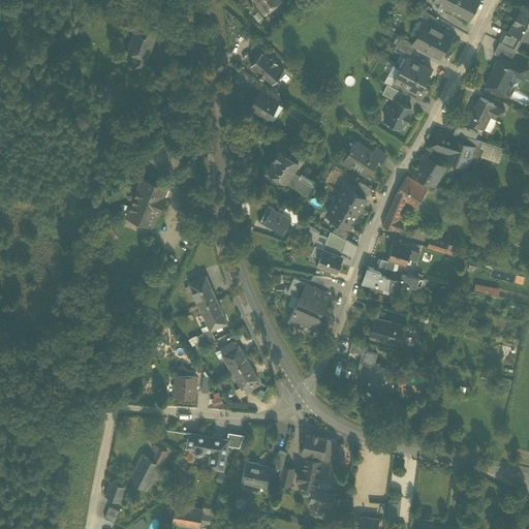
[(254,0),(265,13),(282,0),(281,0),(254,0)]
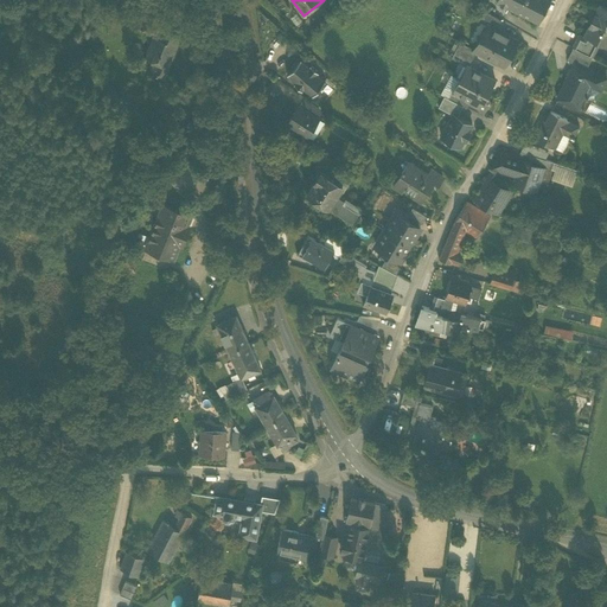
[(496,0),(497,1),(516,11),(521,0),(496,0)]
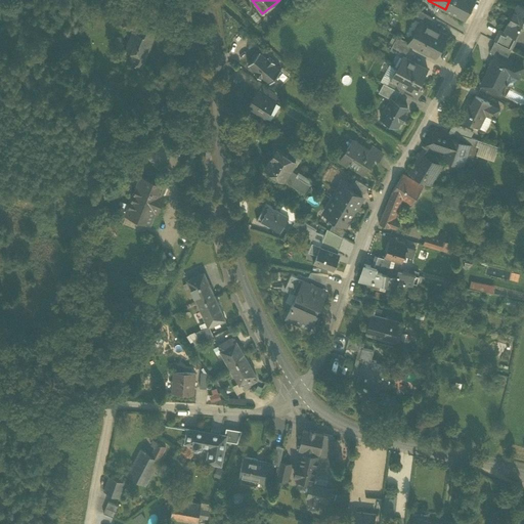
[(449,0),(445,9),(465,19),(474,0),(449,0)]
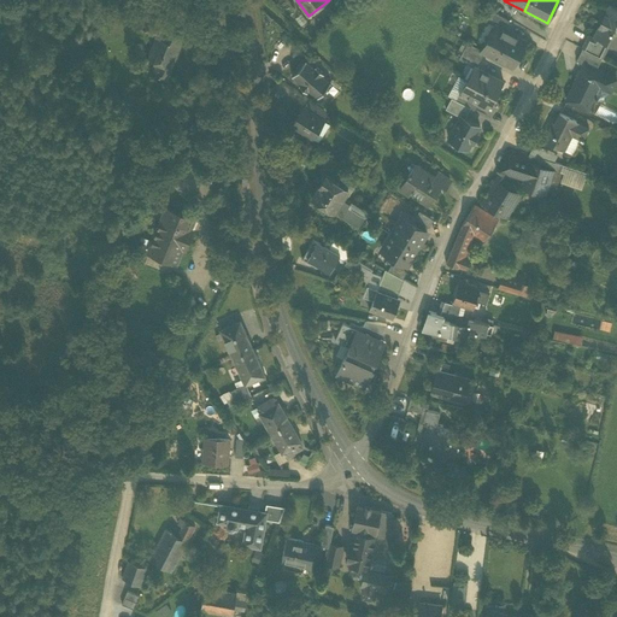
[(610,42),(616,46),(616,45),(615,43),(616,39),(616,9),(610,5),(594,35),(597,36),(610,42)]
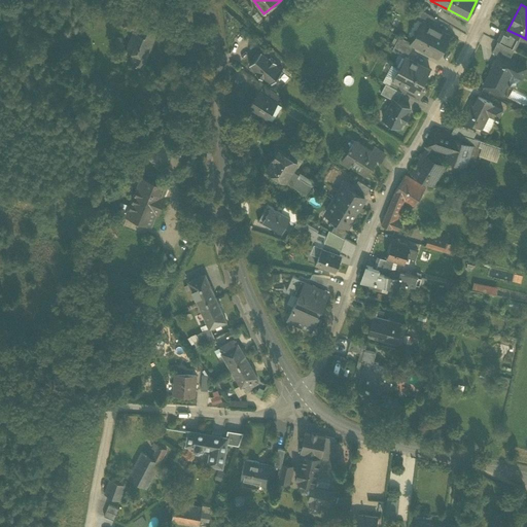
[(423,22),(430,26),(434,18),(420,9),(416,19),(423,22)]
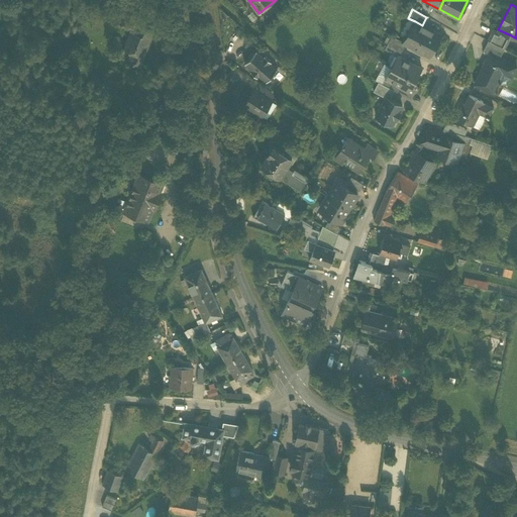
[(406,43),(428,56),(440,34),(422,25),(415,21),(404,42),(406,43)]
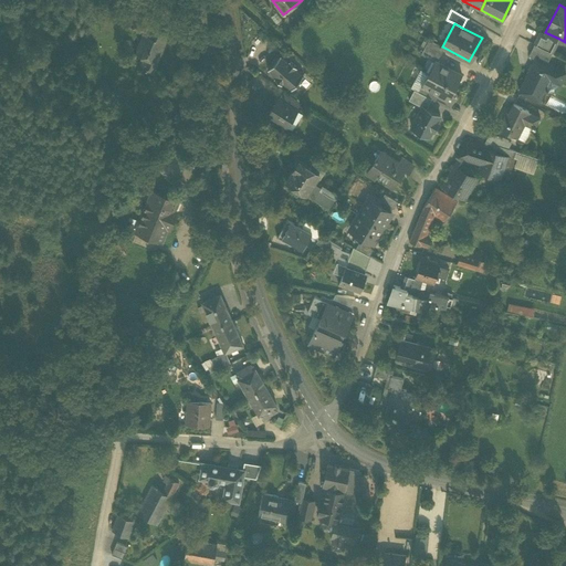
[(138,69),(153,74),(168,33),(155,28),(152,37),(144,33),(135,55),(143,58),(144,59),(143,62),(142,61),(138,69)]
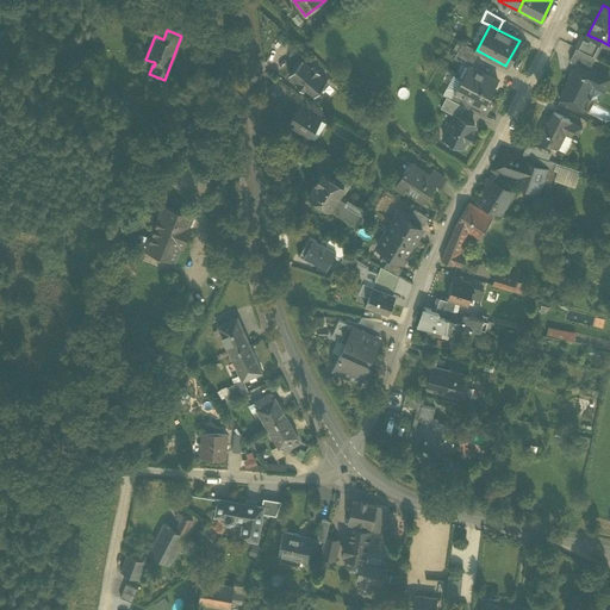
[(582,36),(576,48),(595,57),(603,42),(590,36),(589,39),(582,36)]
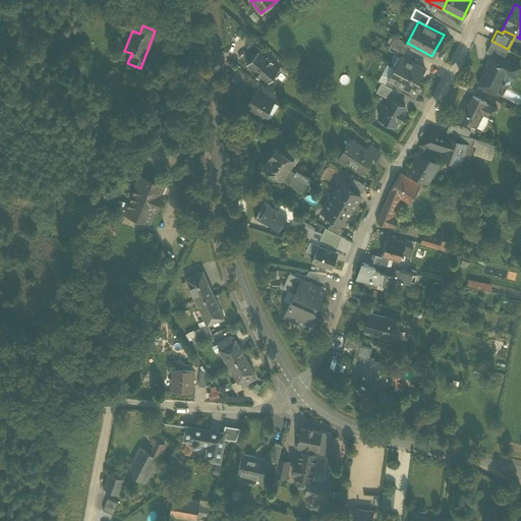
[(395,36),(391,43),(388,50),(400,56),(402,57),(405,51),(409,44),(407,43),(395,36)]
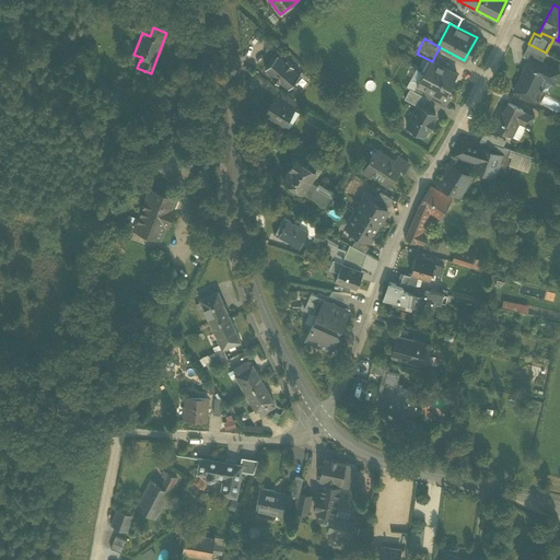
[(541,62),(546,53),(528,44),(523,55),(529,58),(531,57),(541,62)]
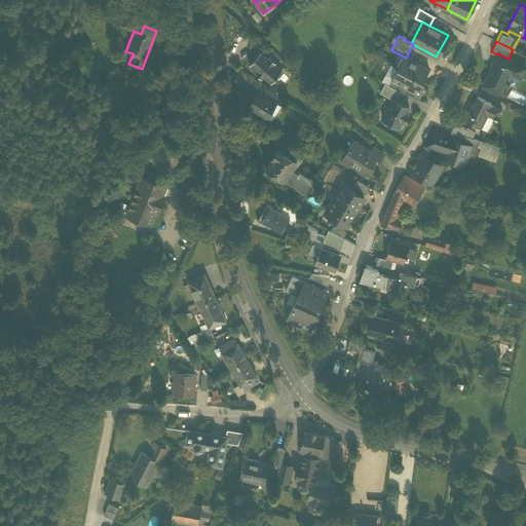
[(263,76),(270,83),(282,70),(274,63),(276,62),(269,55),(267,57),(260,50),(249,64),(256,70),(263,76)]
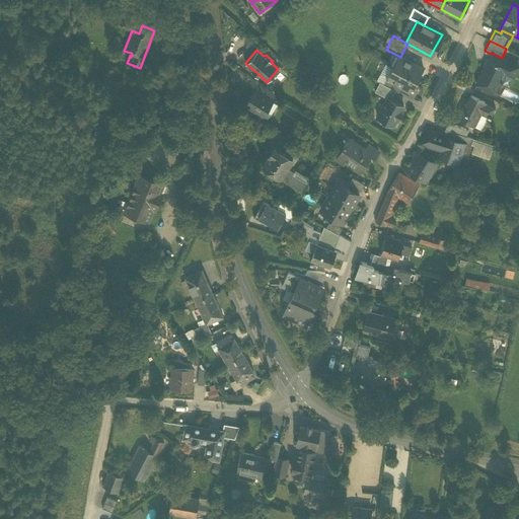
[(476,84),(494,92),(500,80),(504,71),(514,76),(518,67),(502,58),(492,53),(491,54),(476,84)]
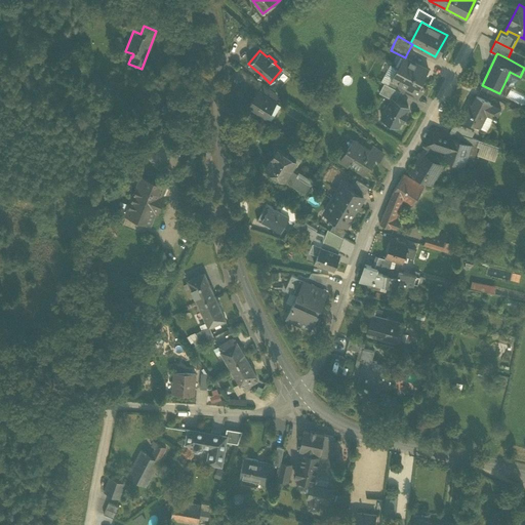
[(405,58),(399,69),(394,79),(391,78),(391,79),(407,88),(415,92),(416,92),(419,86),(422,81),(426,75),(425,74),(427,70),(428,71),(429,70),(405,57),(403,56),(403,57),(405,58)]
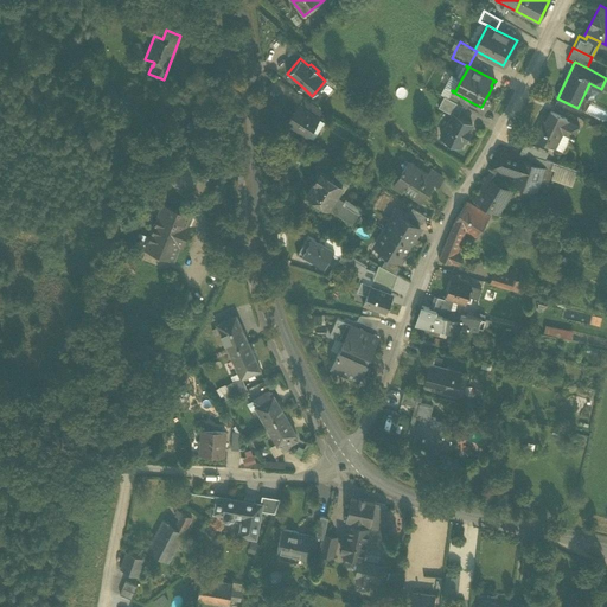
[(468,68),(466,66),(452,90),(455,91),(461,80),(468,68)]
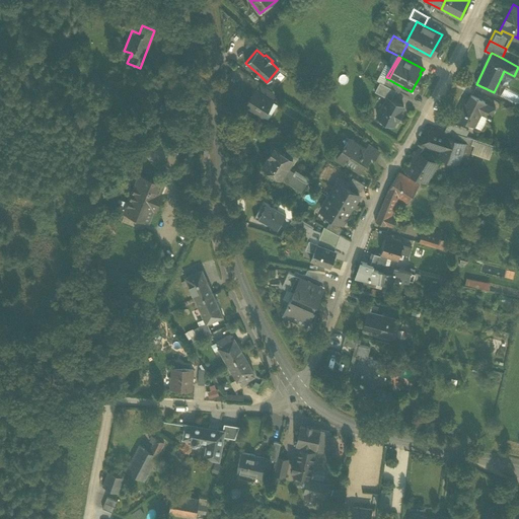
[(378,75),(382,77),(386,64),(383,63),(378,75)]
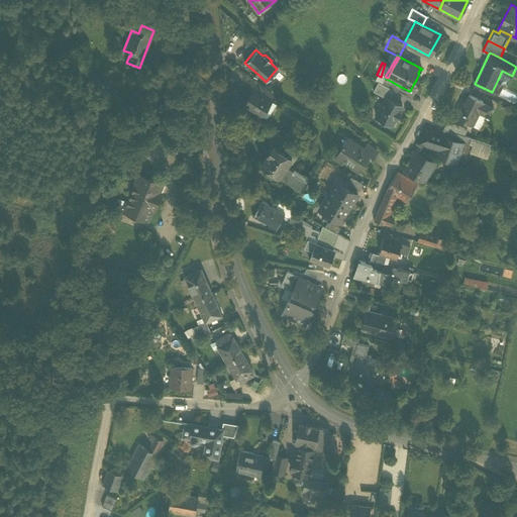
[(502,71),(498,80),(507,85),(512,76),(502,71)]
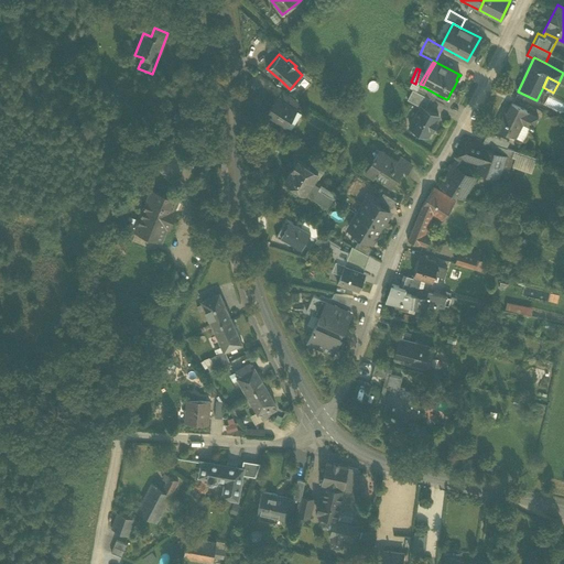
[(416,91),(430,98),(434,100),(437,95),(420,85),(416,91)]
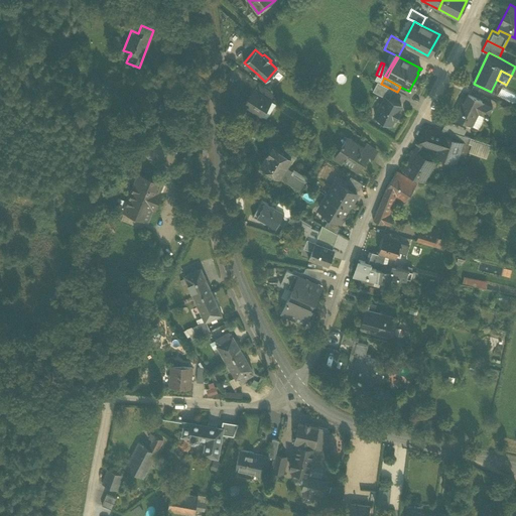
[(389,99),(393,90),(381,84),(378,82),(373,91),(385,98),(385,97),(389,99)]
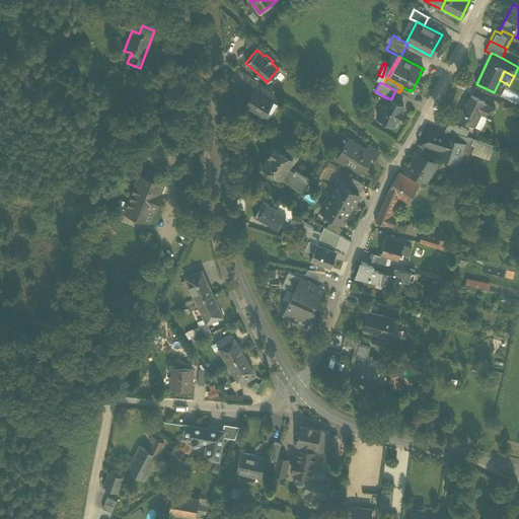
[(260,83),(254,90),(272,100),(277,94),(260,83)]
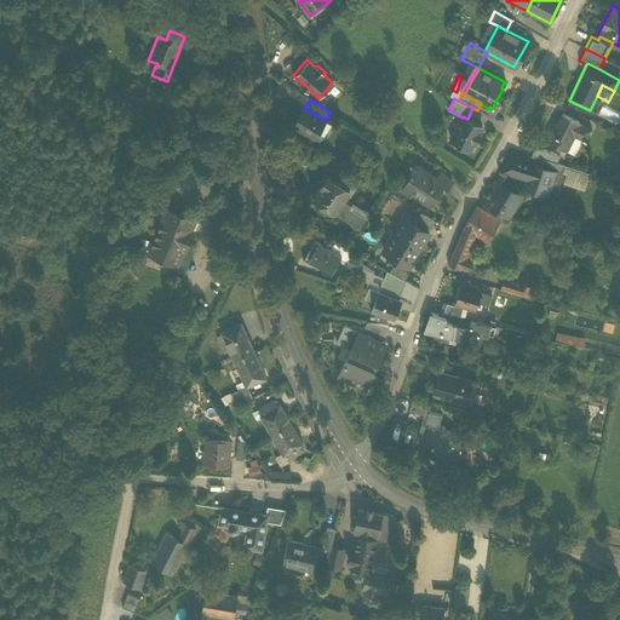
[(314,138),(325,120),(304,108),(293,125),(314,138)]
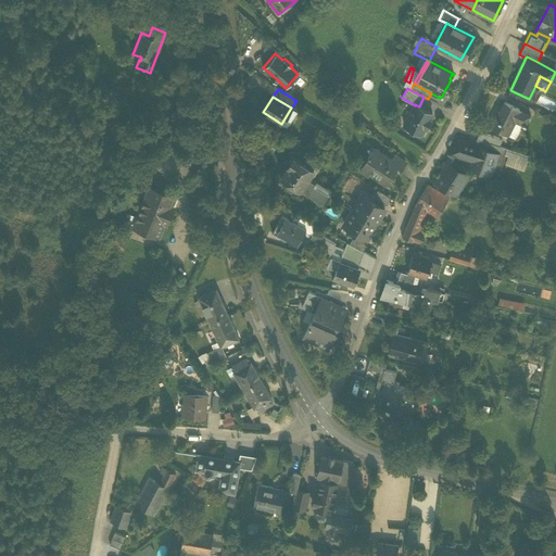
[(490,127),(506,135),(507,134),(514,121),(522,125),(522,126),(526,127),(527,125),(526,125),(530,115),(519,110),(519,109),(505,101),(496,118),(494,117),(490,127)]
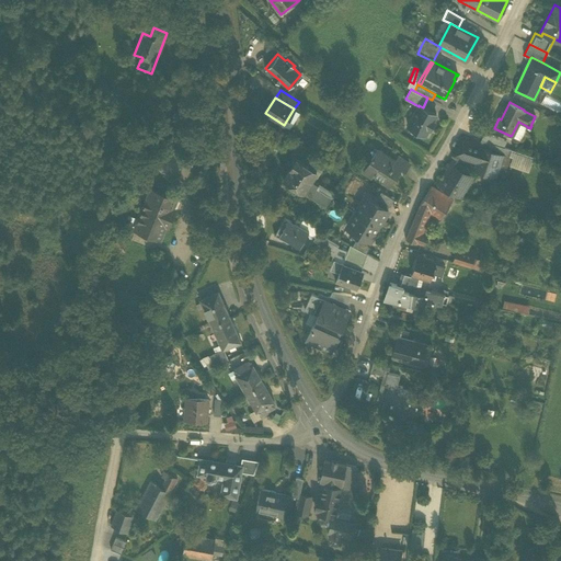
[(408,126),(425,135),(430,128),(431,128),(434,122),(433,121),(436,115),(423,107),(419,105),(419,106),(408,126)]
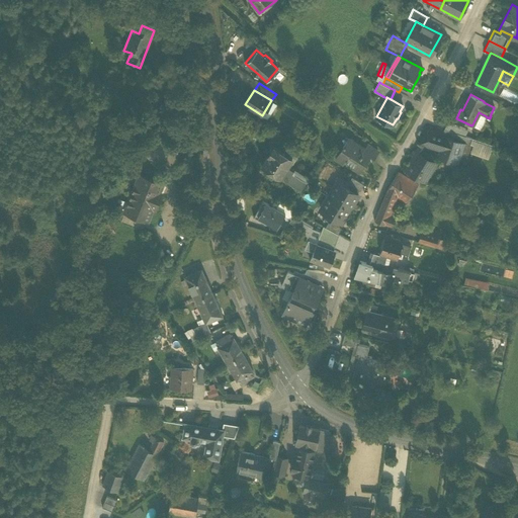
[(277,104),(271,100),(262,115),(267,118),(277,104)]
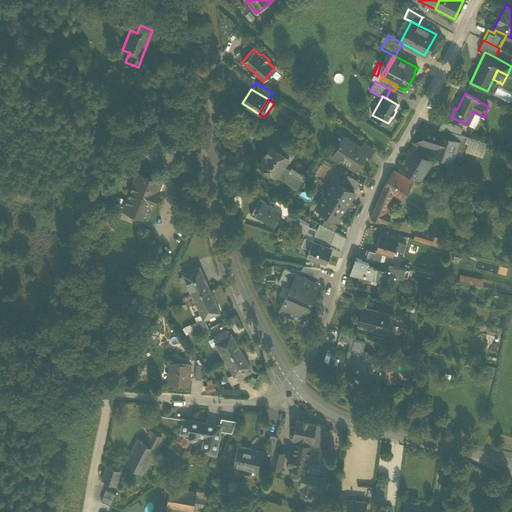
[(473,111),(467,123),(475,127),(481,116),(481,115),(473,111)]
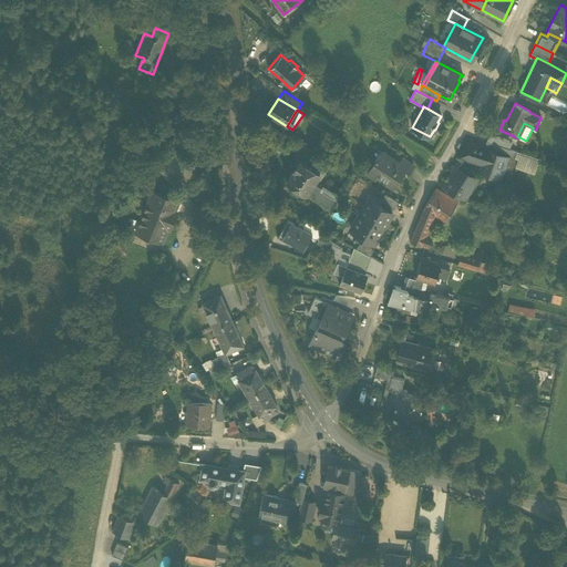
[(500,146),(503,140),(502,140),(490,134),(486,142),(500,146)]
